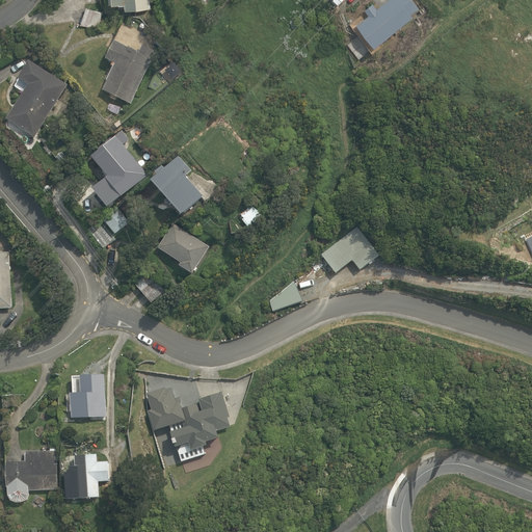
[(151,8),(150,0),(109,0),(110,5),(127,4),(127,10),(151,8)]
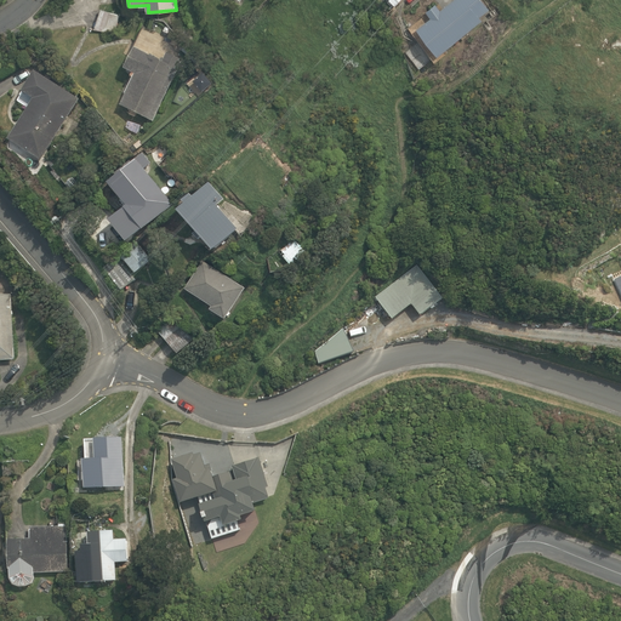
[(439,55),(483,21),(480,17),(490,10),(482,0),(454,0),(442,10),(437,4),(428,11),(432,17),(419,28),(439,55)]
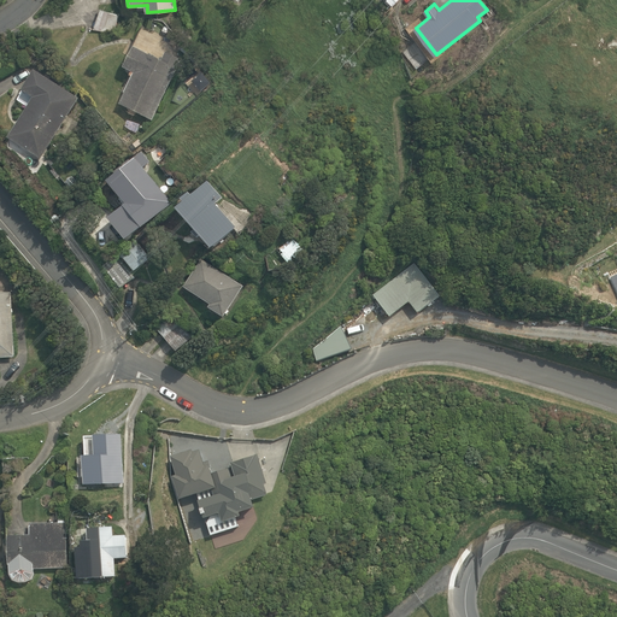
[(121,15),(101,9),(95,29),(115,35),(121,15)]
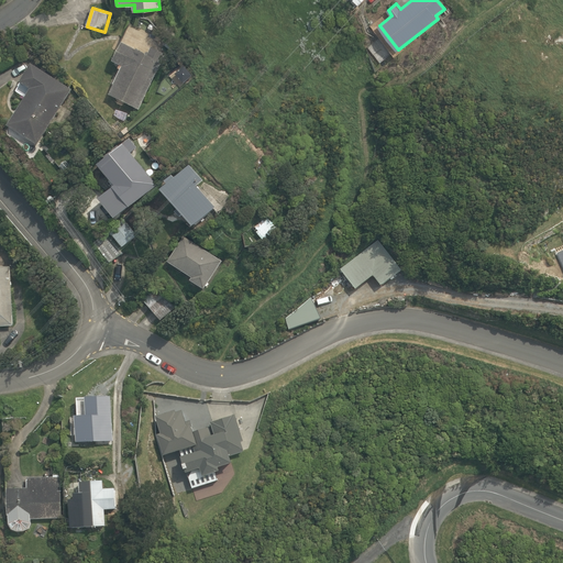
[(120,70),(122,72),(110,96),(140,111),(166,55),(152,48),(148,56),(123,44),(113,63),(122,66),(120,70)]
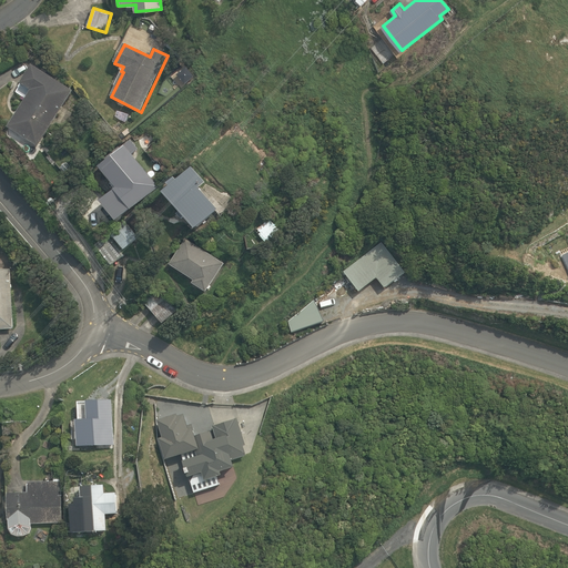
[(39,148),(73,91),(33,66),(21,84),(31,91),(8,128),(39,148)]
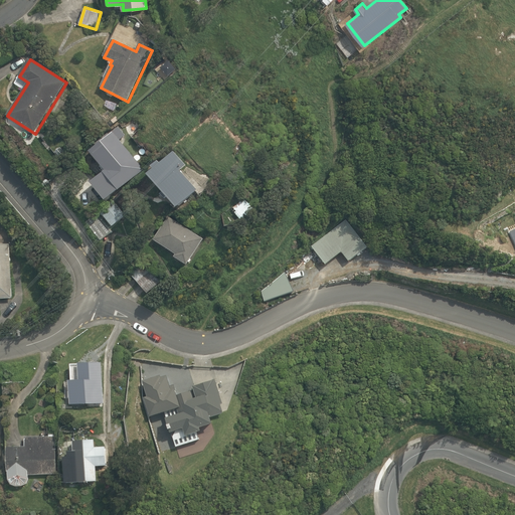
[(120,191),(144,170),(121,141),(127,136),(119,127),(90,152),(106,171),(92,183),(107,201),(119,191),(120,191)]
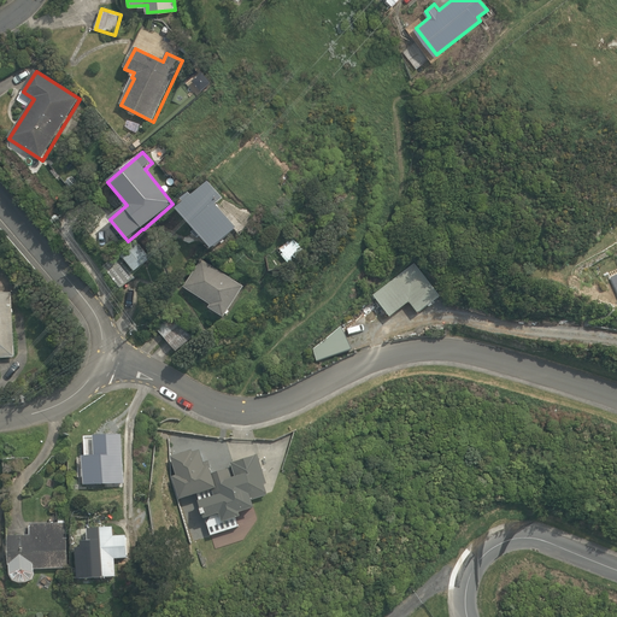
[(184,203),(177,210),(213,250),(239,228),(217,205),(224,199),(209,182),(193,195),(189,193),(182,200),(184,203)]
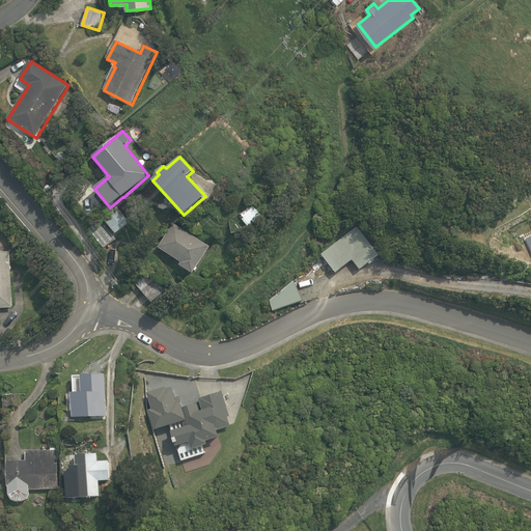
[(252,204),(239,216),(250,228),(262,217),(252,204)]
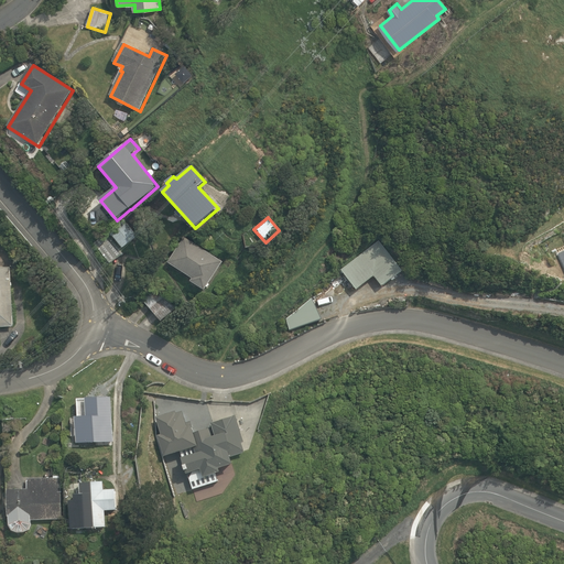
[(126,220),(110,232),(123,249),(139,237),(126,220)]
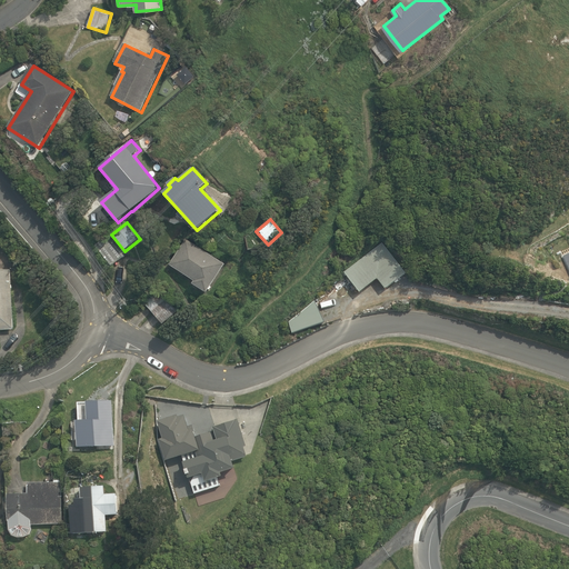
[(109,239),(97,249),(111,267),(123,257),(109,239)]
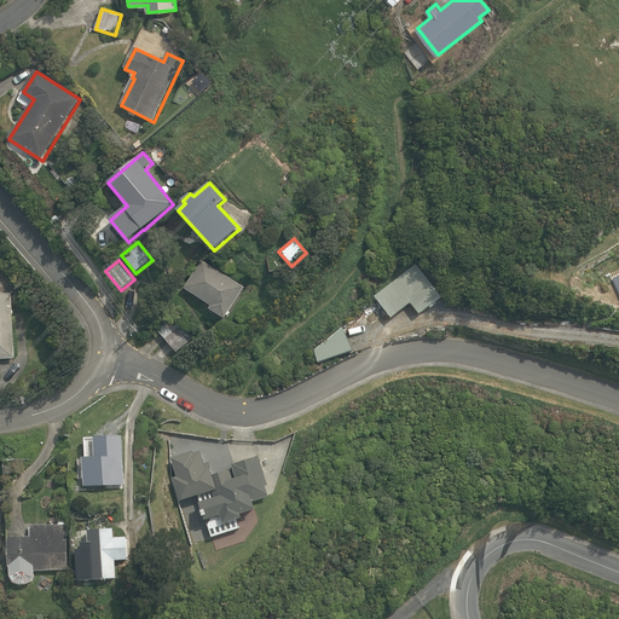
[(212,306),(209,310),(225,319),(246,288),(203,261),(185,289),(212,306)]
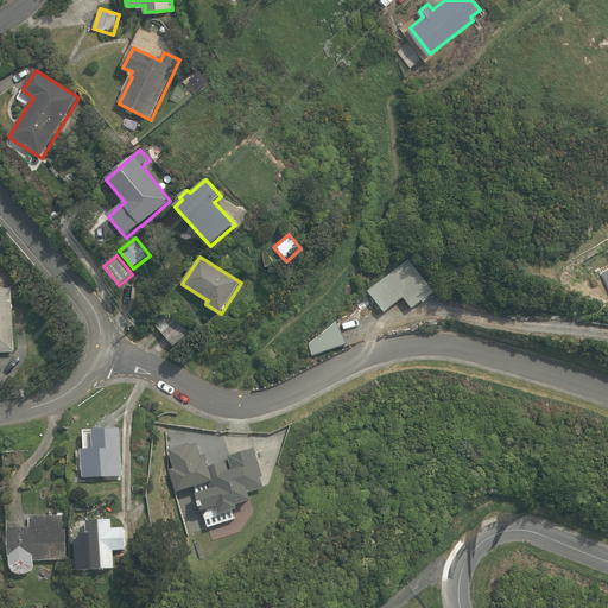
[(368,291),(385,312),(404,298),(413,310),(436,292),(409,258),(368,291)]
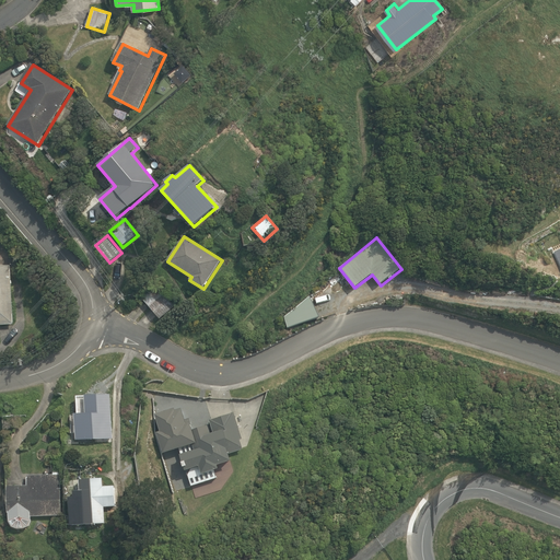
[(0,325),(14,325),(11,266),(8,267),(8,264),(1,264),(1,267),(0,266),(0,325)]
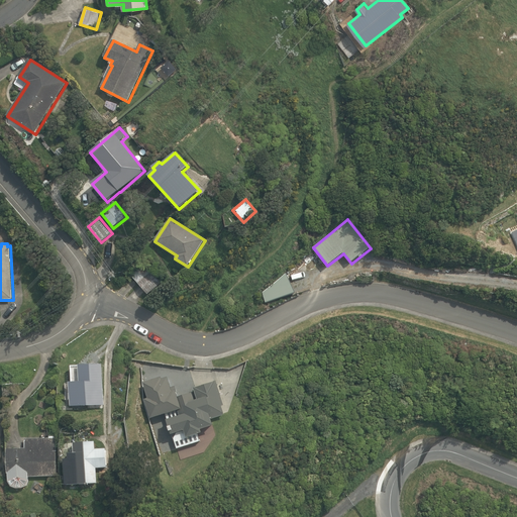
[(145,264),(131,276),(148,295),(163,283),(145,264)]
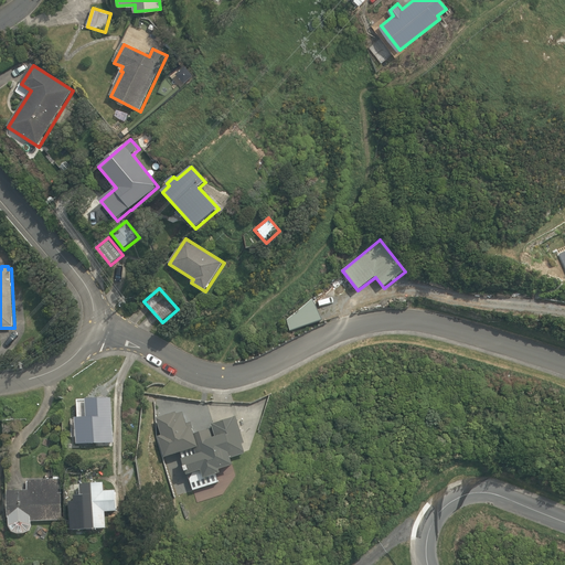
[(114,443),(113,398),(87,400),(87,418),(77,418),(77,445),(114,443)]
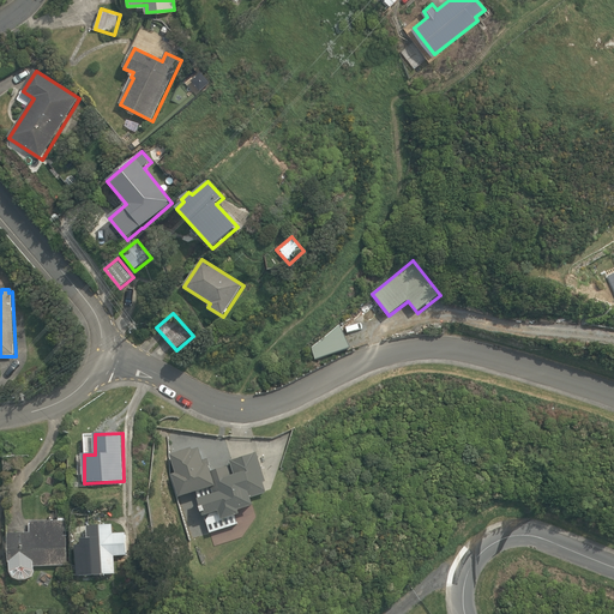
[(211,481),(215,494),(199,499),(206,524),(222,519),(223,521),(241,515),(240,511),(256,506),(253,498),(268,493),(264,482),(268,482),(258,452),(230,462),(235,475),(211,481)]
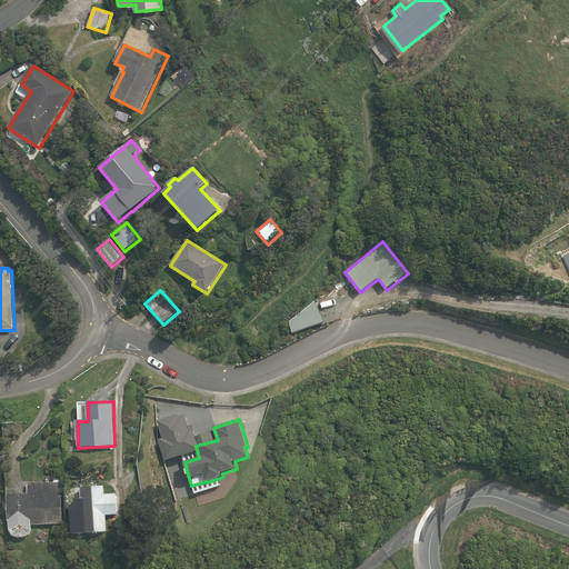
[(32,526),(62,525),(61,479),(53,479),(55,482),(28,483),(28,493),(9,495),(9,522),(10,522),(10,530),(12,536),(19,538),(25,537),(30,535),(32,530),(32,526)]
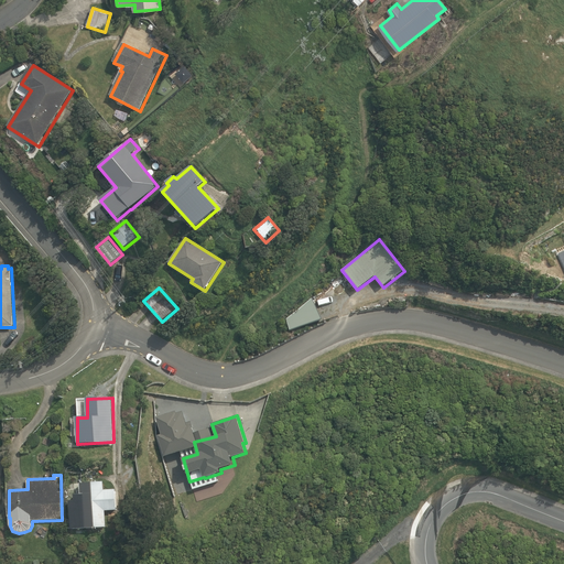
[(72,530),(107,528),(106,511),(117,510),(116,490),(104,490),(104,481),(79,484),(80,495),(75,495),(75,501),(69,501),(72,530)]
